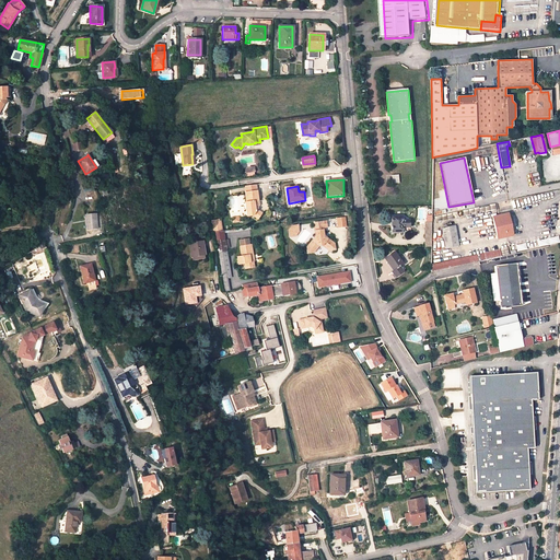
[(248,217),(253,216),(258,219),(261,213),(256,210),(254,210),(254,207),(256,207),(256,201),(257,201),(256,191),(244,193),(246,202),(244,203),(246,211),(248,211),(248,217)]
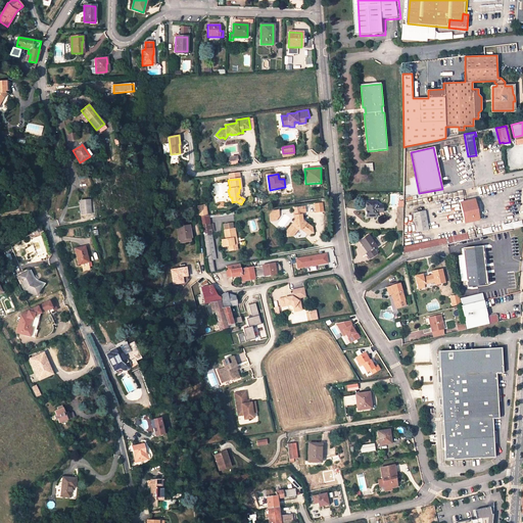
[(90,214),(89,200),(80,200),(81,215),(90,214)]
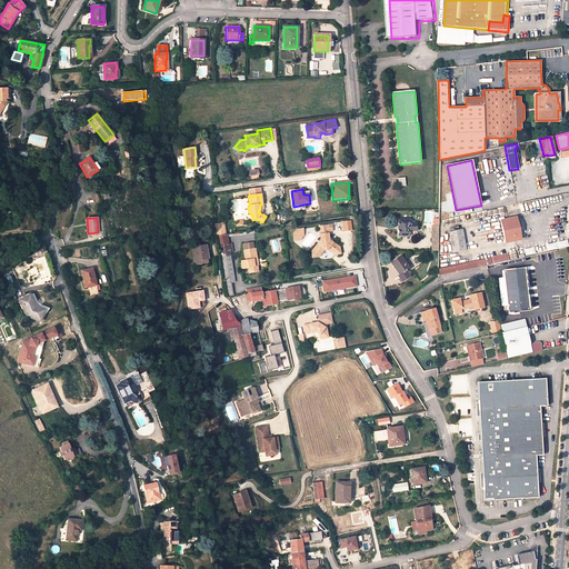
[(521,240),(517,218),(501,221),(505,243),(515,241),(521,240)]
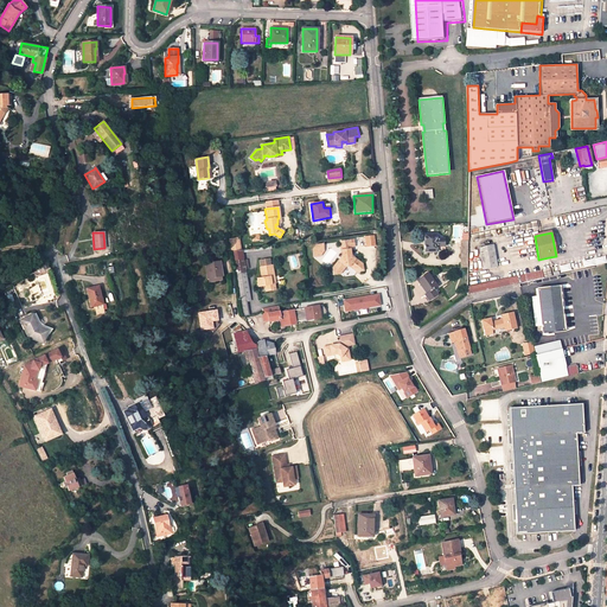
[(364,236),(365,247),(376,246),(375,235),(364,236)]
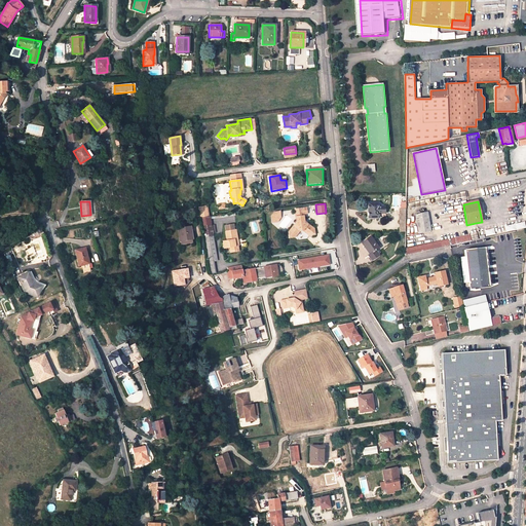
[(368,203),(368,218),(378,218),(378,214),(384,213),(384,207),(378,207),(378,203),(368,203)]
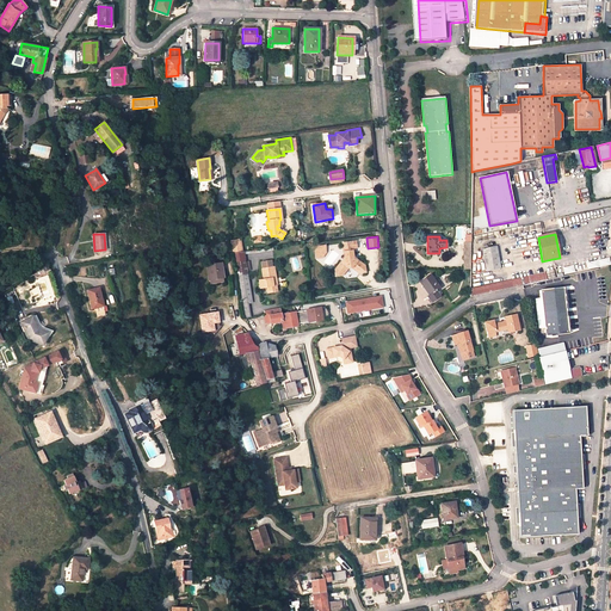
[(230,241),(233,252),(242,251),(241,240),(230,241)]
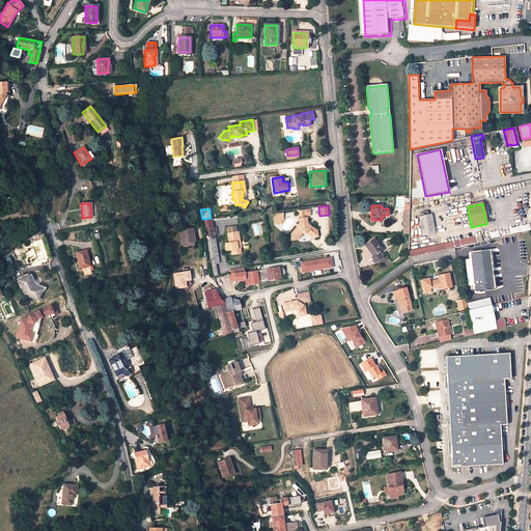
[(300,224),(291,234),(291,240),(298,240),(302,233),(307,232),(313,238),(317,231),(307,223),(305,211),(298,212),(300,224)]
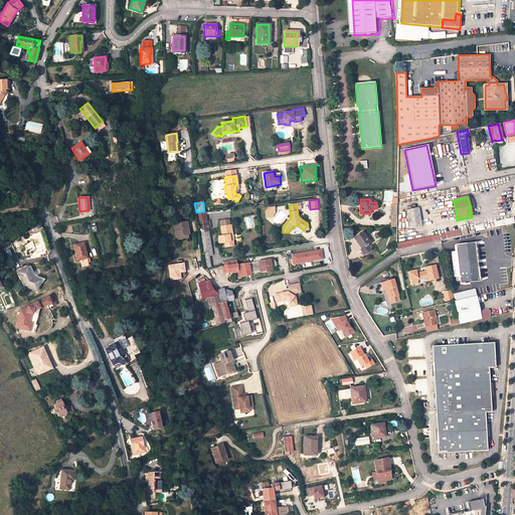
[(275,207),(270,208),(267,212),(268,217),(273,216),(276,212),(275,207)]
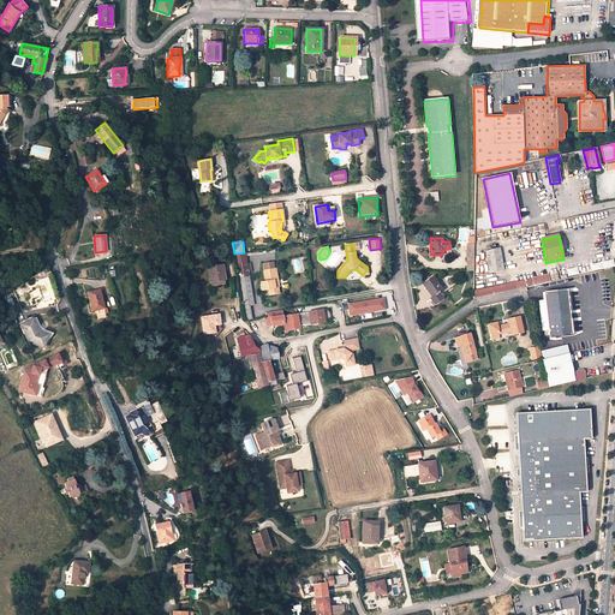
[(485,251),(489,274),(505,270),(501,249),(485,251)]
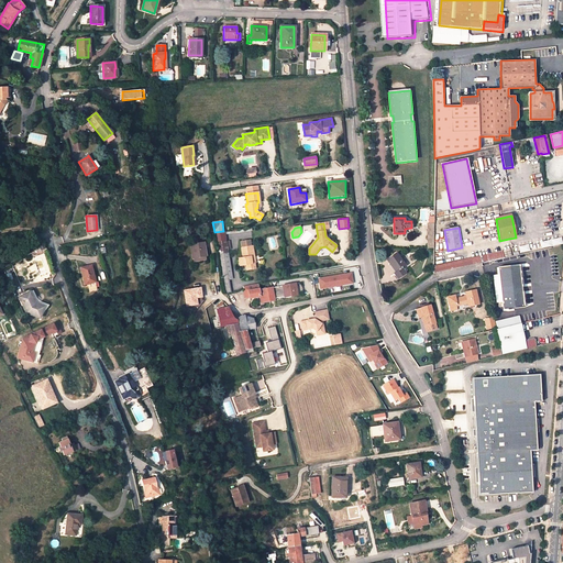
[(227,245),(225,241),(224,232),(214,233),(216,240),(217,247),(227,245)]
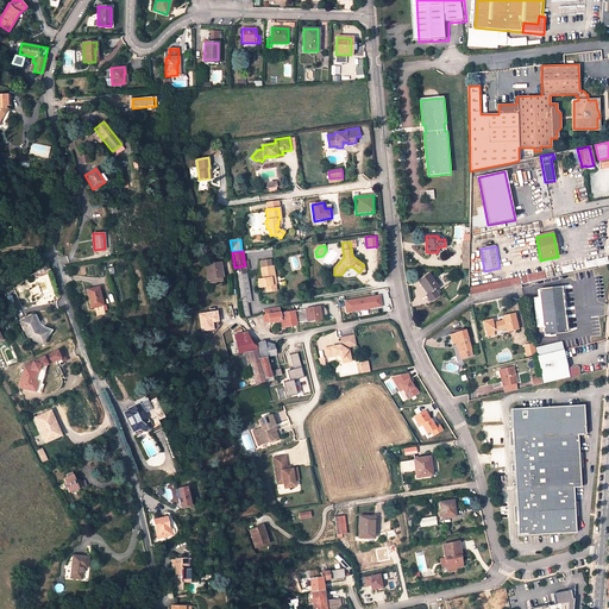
[(563,272),(608,264),(608,263),(608,257),(562,265),(563,272)]
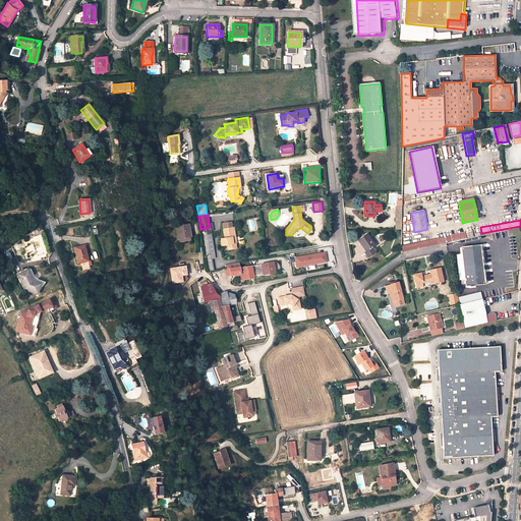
[(212,223),(209,223),(210,227),(200,229),(206,256),(209,271),(213,270),(211,258),(215,257),(210,229),(213,229),(212,223)]
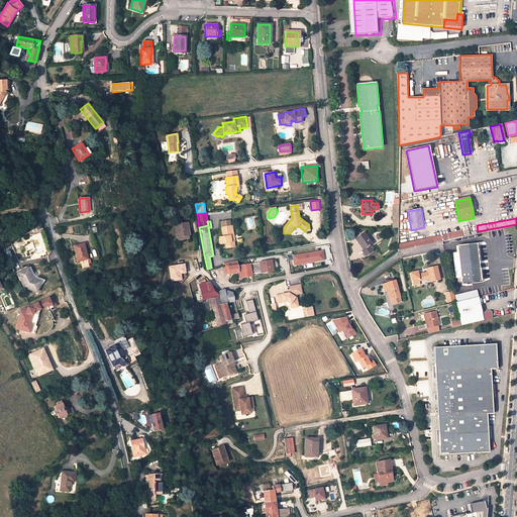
[(178,238),(189,236),(187,222),(175,225),(177,238),(178,238)]
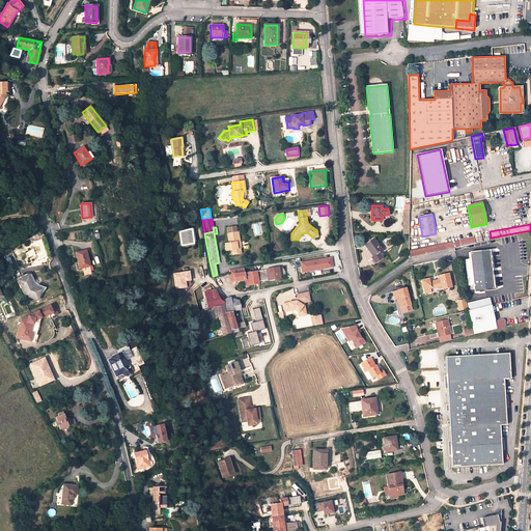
[(227,251),(232,250),(233,255),(242,254),(241,249),(238,249),(238,243),(240,243),(238,233),(235,233),(235,228),(227,229),(230,244),(226,245),(227,251)]
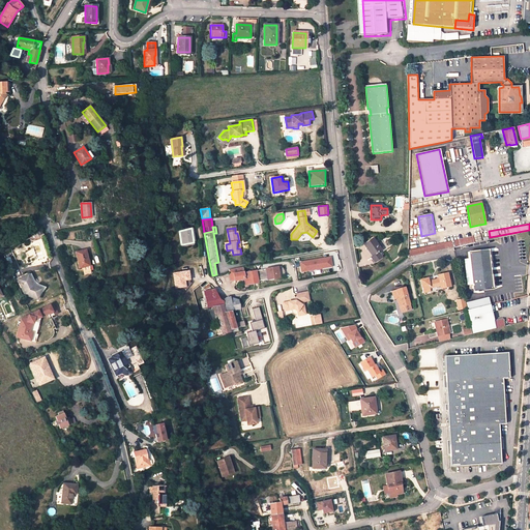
[(472,238),(407,252),(407,258),(452,248),(474,243),(472,238)]
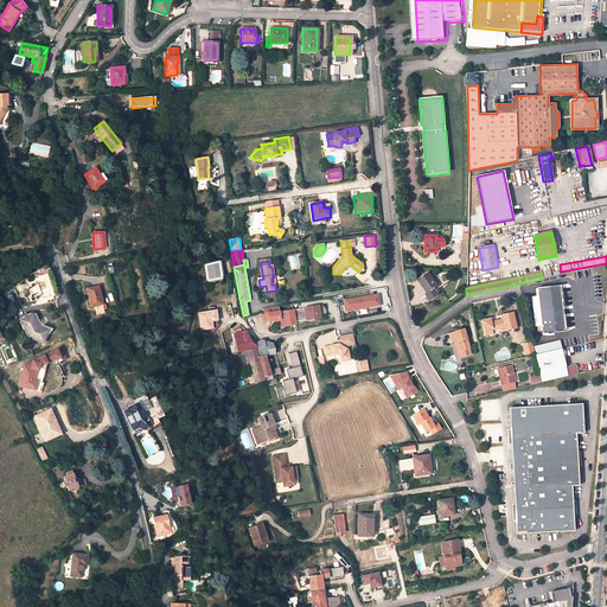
[(428,301),(436,295),(433,289),(436,287),(435,286),(430,279),(427,274),(417,281),(423,289),(427,293),(425,295),(428,301)]
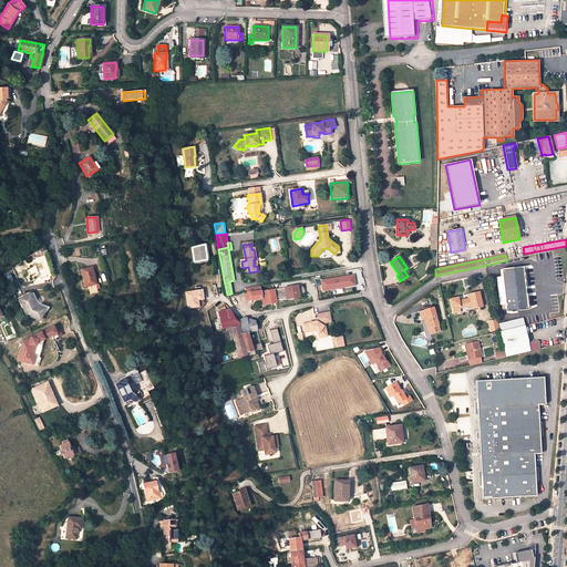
[(98,294),(92,267),(81,269),(84,287),(88,286),(90,295),(98,294)]
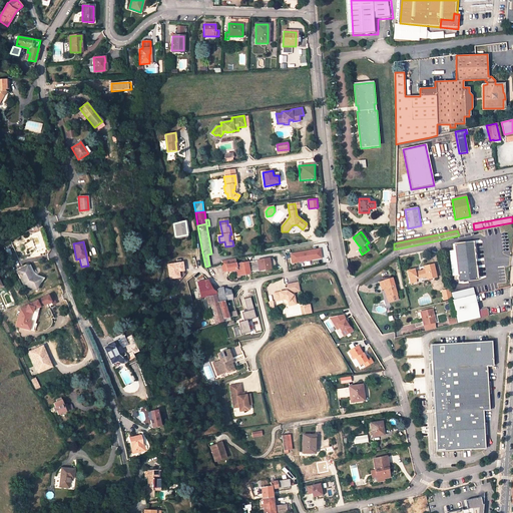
[(475,261),(473,241),(455,243),(457,257),(458,269),(458,275),(459,282),(477,280),(476,267),(475,261)]
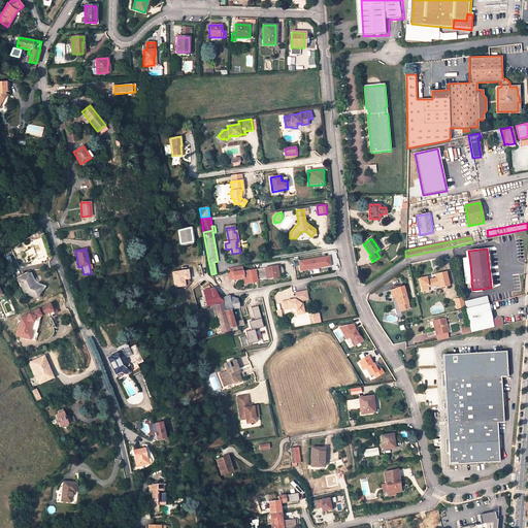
[(330,255),(298,261),(300,271),(332,266),(330,255)]
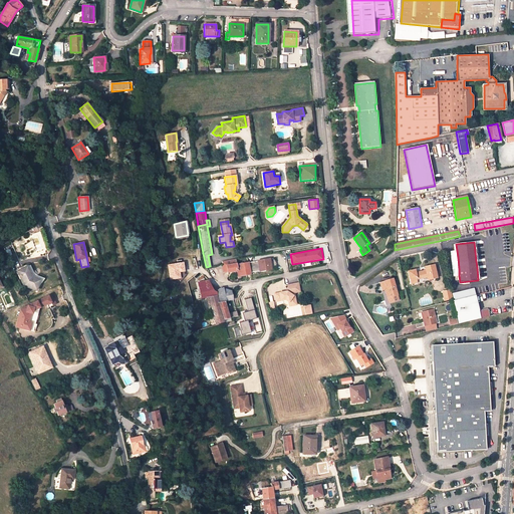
[(239,270),(240,276),(251,274),(250,273),(260,271),(266,270),(266,267),(271,266),(270,259),(258,261),(252,262),(232,266),(231,260),(226,261),(228,273),(235,271),(239,270)]
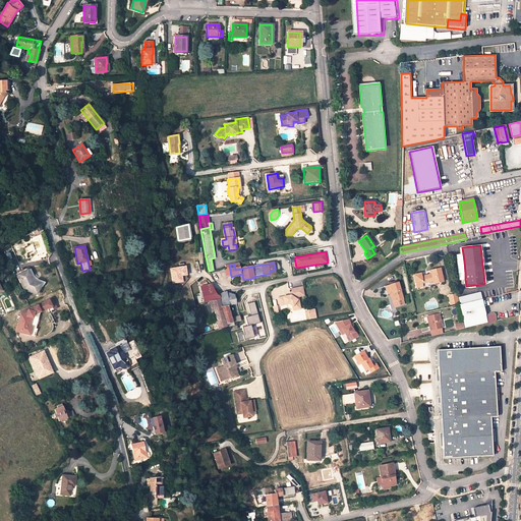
[(173,282),(182,281),(181,275),(187,274),(186,268),(171,270),(173,282)]
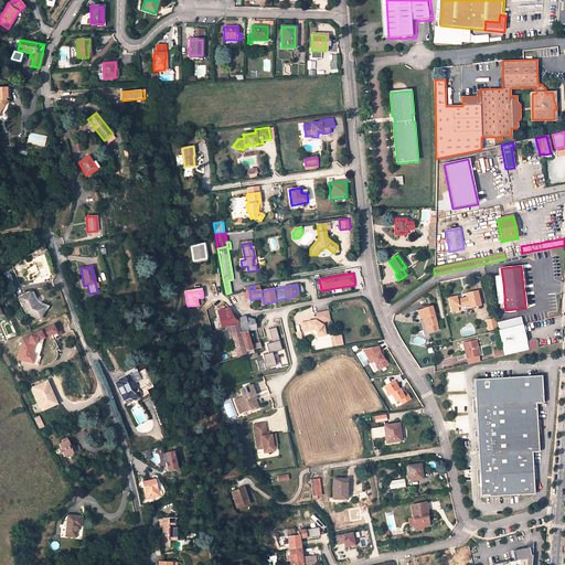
[(473,304),(475,308),(481,306),(478,291),(467,294),(468,298),(457,300),(457,297),(448,299),(451,312),(459,310),(458,307),(469,305),(473,304)]
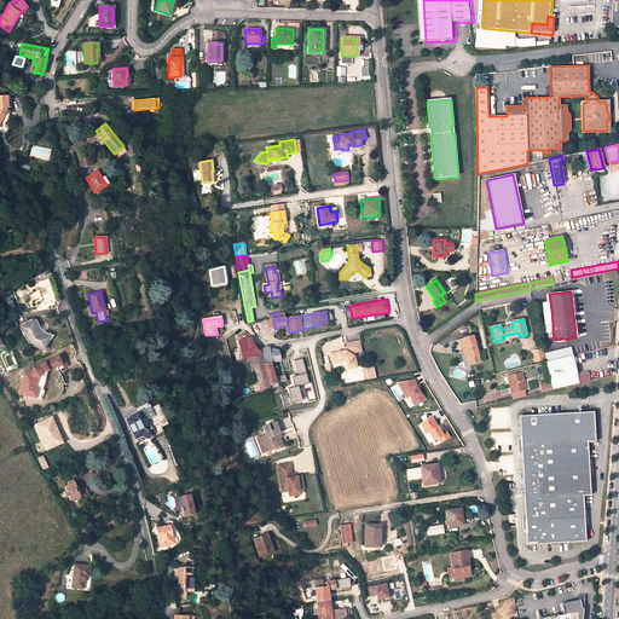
[(48,337),(39,334),(33,322),(21,327),(29,343),(44,350),(48,337)]
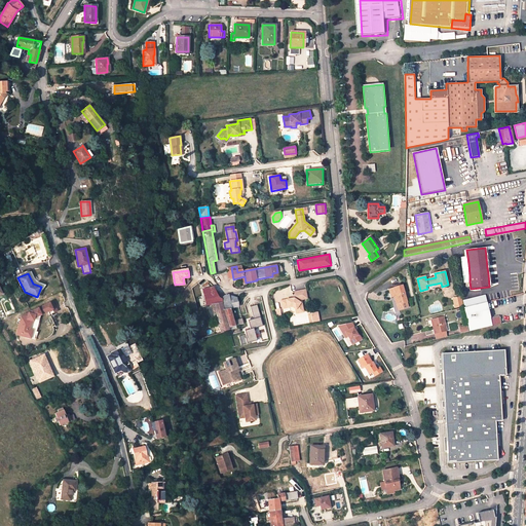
[(401,286),(389,289),(390,295),(392,294),(396,305),(406,302),(401,286)]
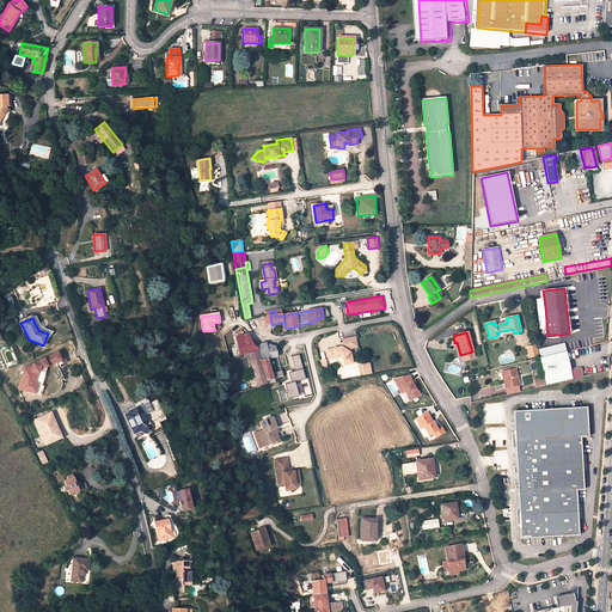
[(257,387),(267,384),(265,381),(257,349),(254,346),(250,338),(248,334),(236,336),(239,354),(242,355),(245,355),(248,361),(250,361),(257,387)]
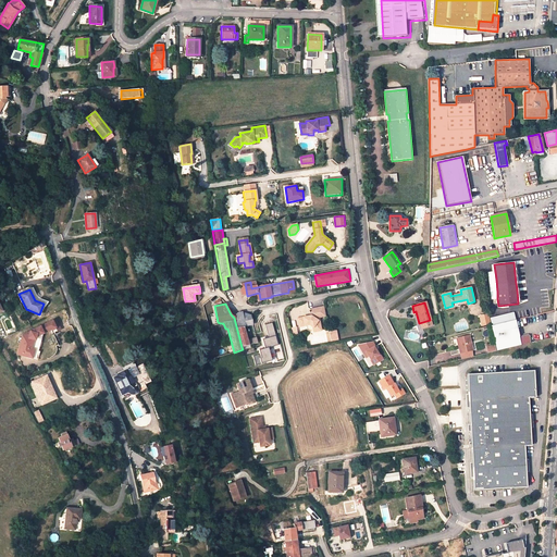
[(311,317),(298,319),(298,324),(304,323),(304,324),(309,323),(313,326),(314,333),(322,331),(320,321),(318,321),(316,319),(317,317),(319,318),(325,317),(323,308),(318,309),(312,310),(312,314),(311,317)]
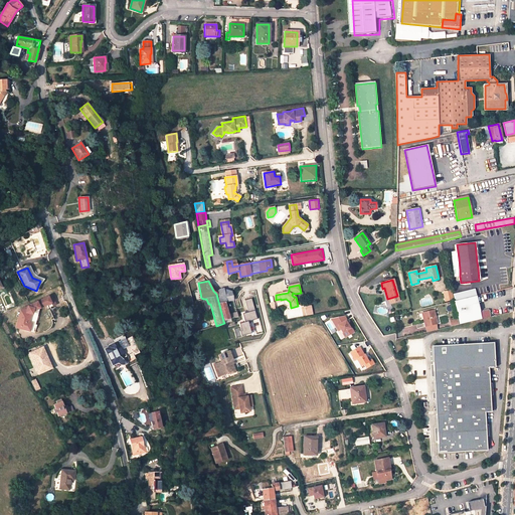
[(225,302),(226,302),(223,290),(221,290),(219,290),(216,294),(223,321),(229,319),(228,314),(225,302)]
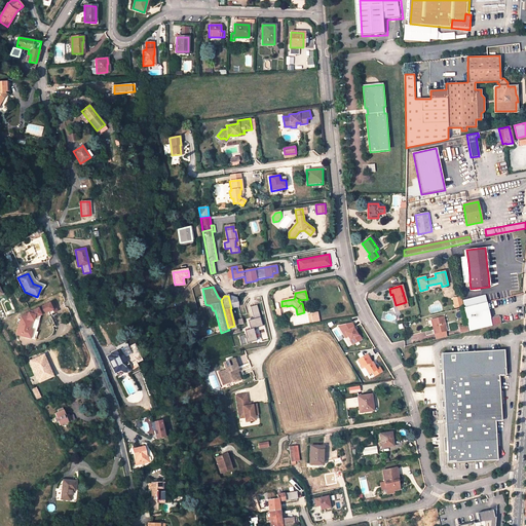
[(231,308),(238,306),(236,299),(235,298),(233,297),(228,296),(231,308)]
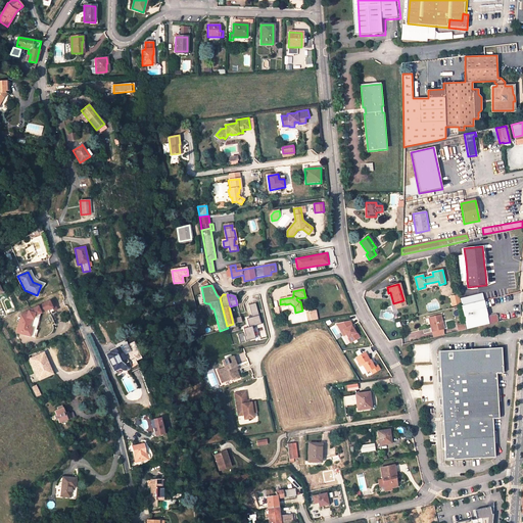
[(483,300),(481,294),(460,299),(461,304),(461,306),(483,300)]
